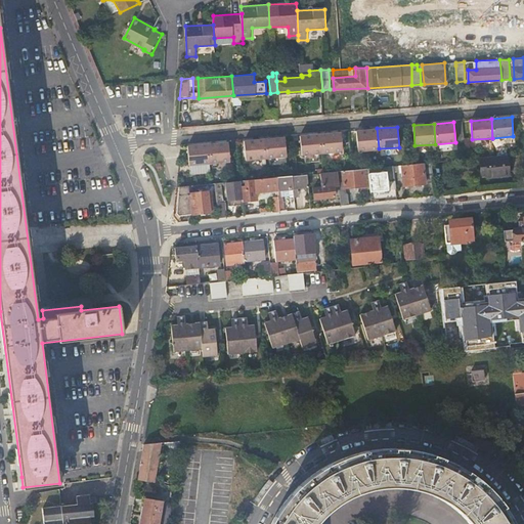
[(377,128),(356,130),(358,150),(379,148),(377,128)]
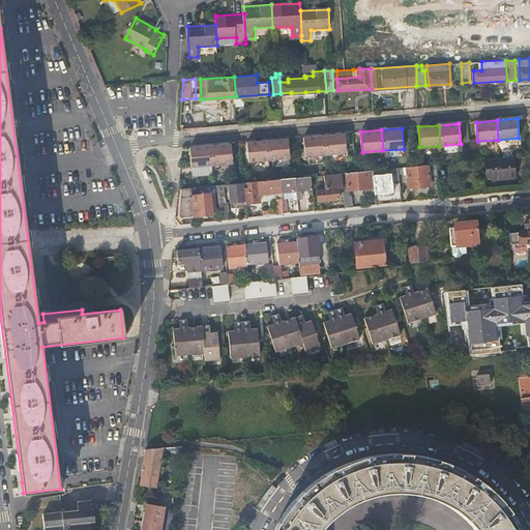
[(345,134),(324,135),(326,154),(346,152),(345,134)]
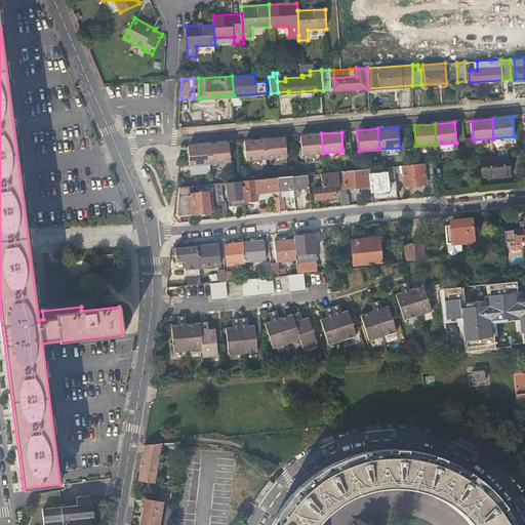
[(321,133),(300,135),(303,155),(323,153),(321,133)]
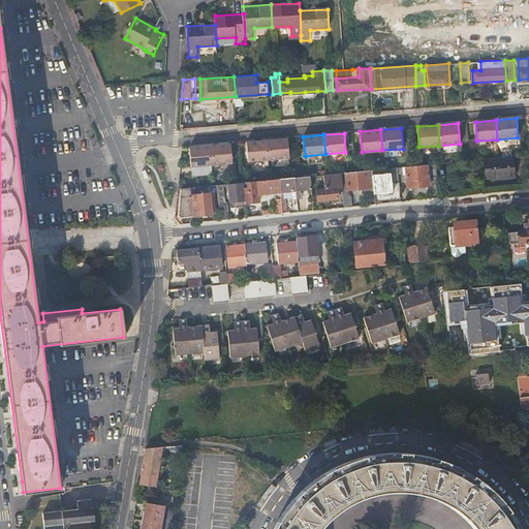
[(287,137),(267,139),(269,159),(289,157),(287,137)]
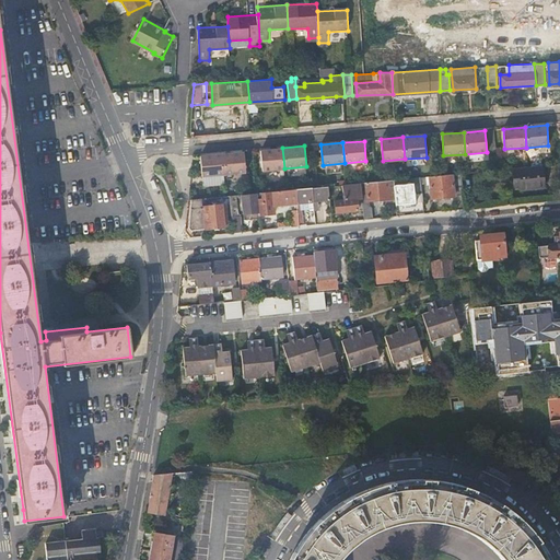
[(282,148),(260,150),(263,170),(284,168),(282,148)]
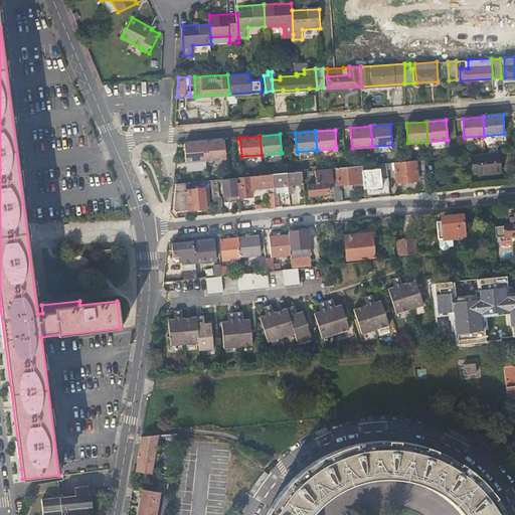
[(224,139),(204,141),(206,159),(226,158),(224,139)]
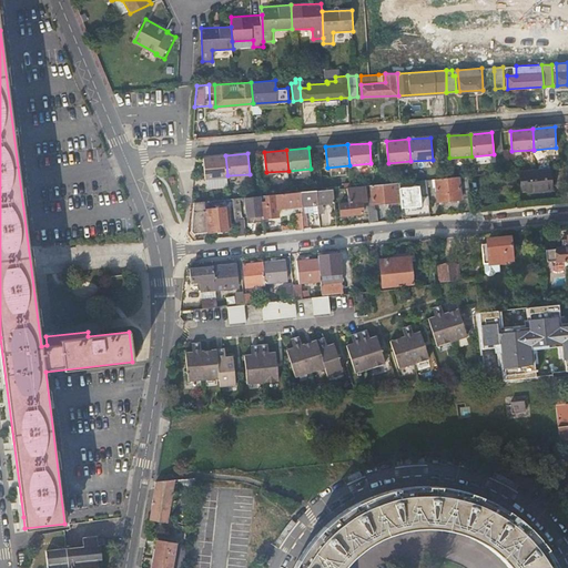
[(225,155),(203,156),(205,178),(227,175),(225,155)]
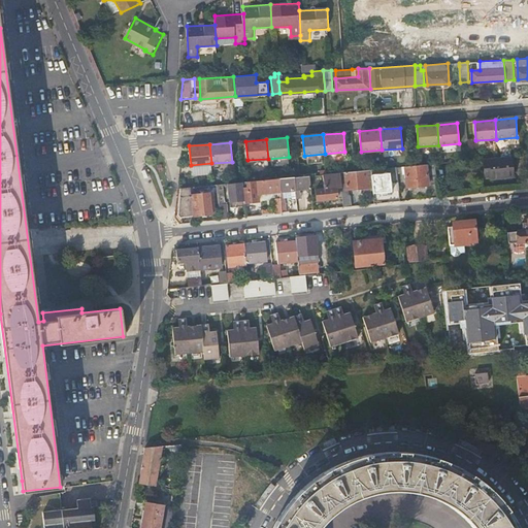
[(512,175),(509,156),(498,157),(483,159),(484,173),(490,173),(491,176),(491,178),(512,175)]
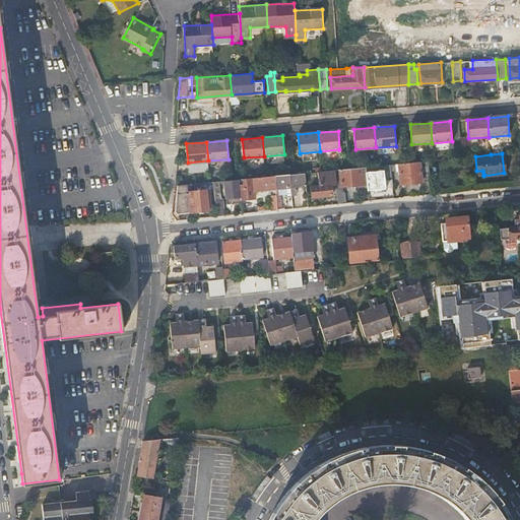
[(400,184),(430,181),(429,160),(391,165),(391,171),(399,171),(400,184)]
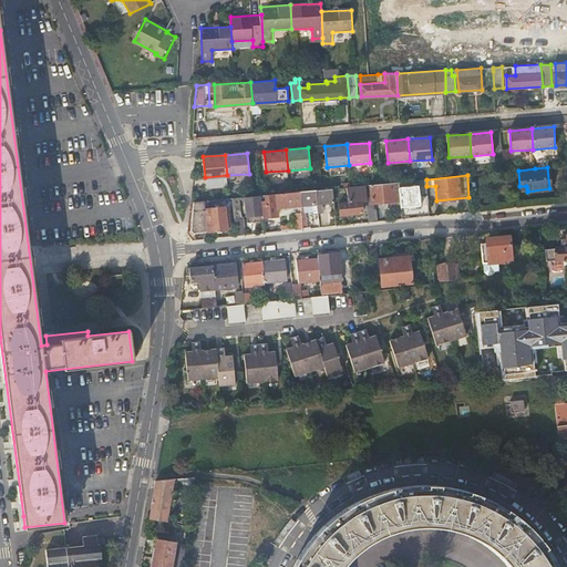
[(419,193),(428,192),(426,186),(426,179),(418,179),(418,185),(399,186),(401,205),(401,207),(420,205),(419,193)]
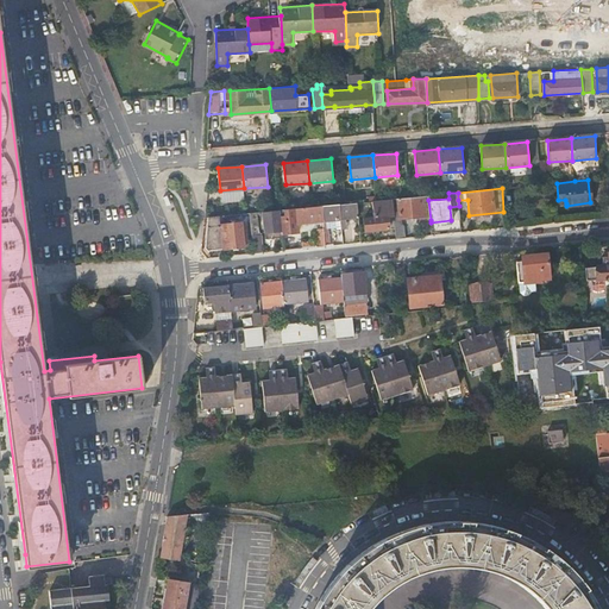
[(395,238),(405,237),(405,227),(401,224),(401,218),(409,218),(409,221),(431,220),(428,200),(428,195),(391,199),(394,215),(394,227),(395,238)]
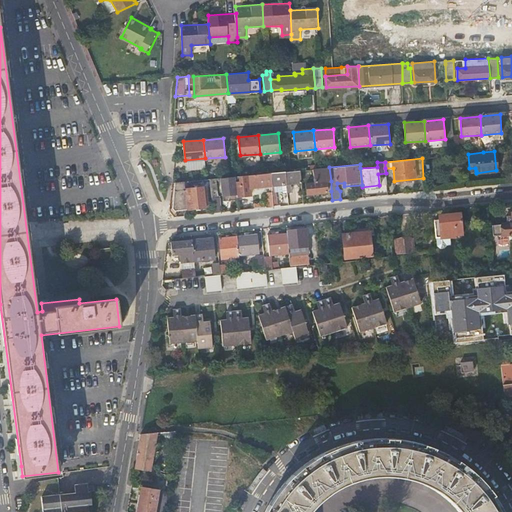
[(307,194),(326,192),(325,182),(331,181),(329,167),(313,168),(314,182),(306,183),(307,194)]
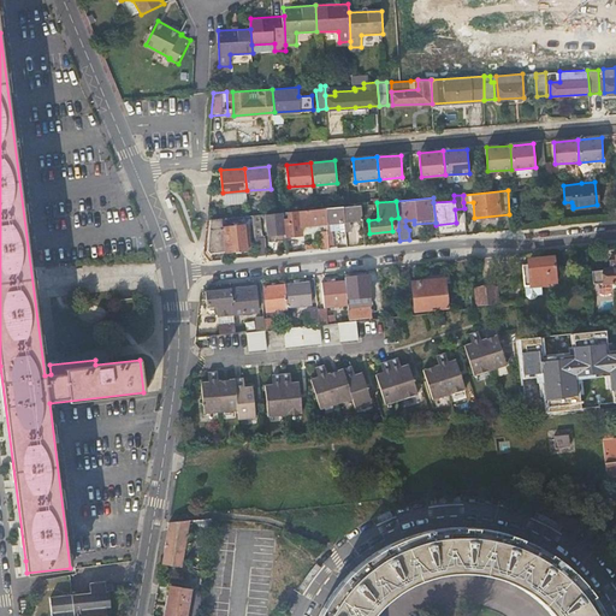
[(350,221),(362,220),(360,205),(343,206),(345,230),(350,230),(350,221)]
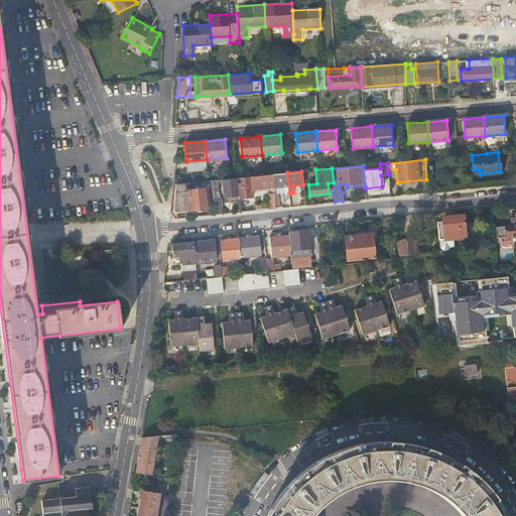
[(284,207),(290,206),(289,192),(287,172),(272,173),(273,186),(274,196),(275,208),(280,207),(278,186),(283,186),(284,195),(283,195),(284,207)]
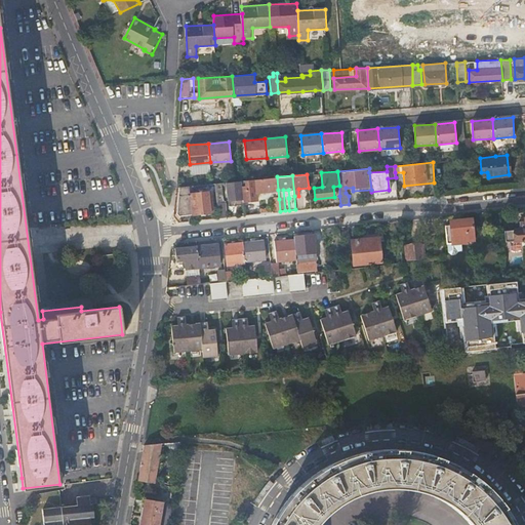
[(278,190),(277,176),(241,180),(243,203),(257,201),(256,192),(278,190)]
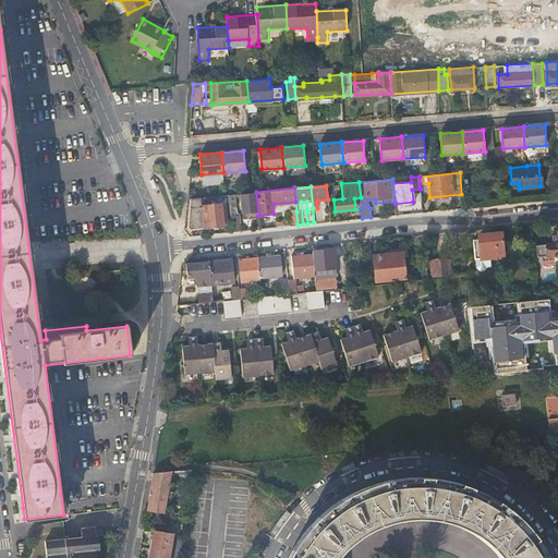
[(258,216),(256,192),(241,193),(244,219),(258,217),(258,216)]
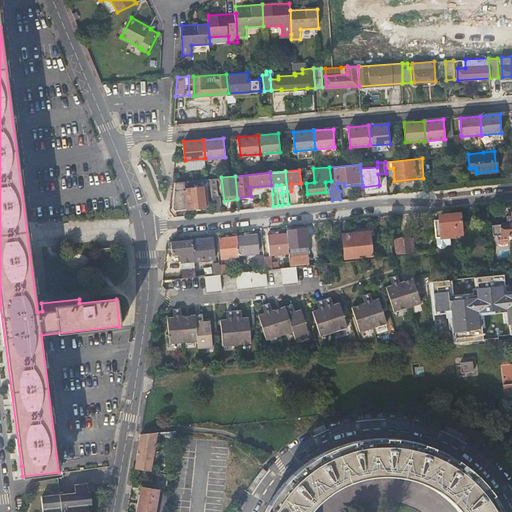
[(211,186),(214,212),(221,211),(220,197),(218,198),(217,186),(219,186),(218,181),(217,181),(216,177),(210,178),(211,186)]
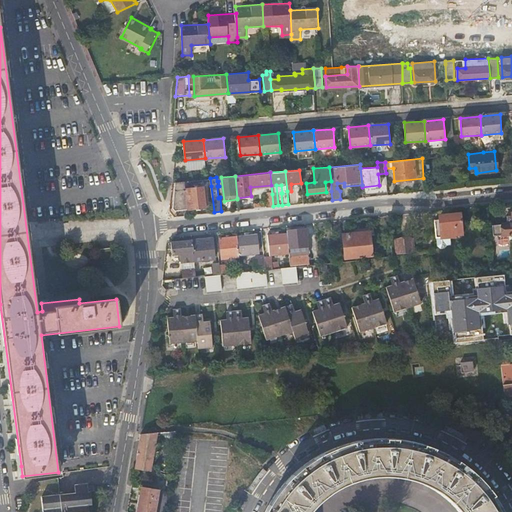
[(184,180),(176,181),(173,208),(175,210),(187,209),(185,190),(184,180)]
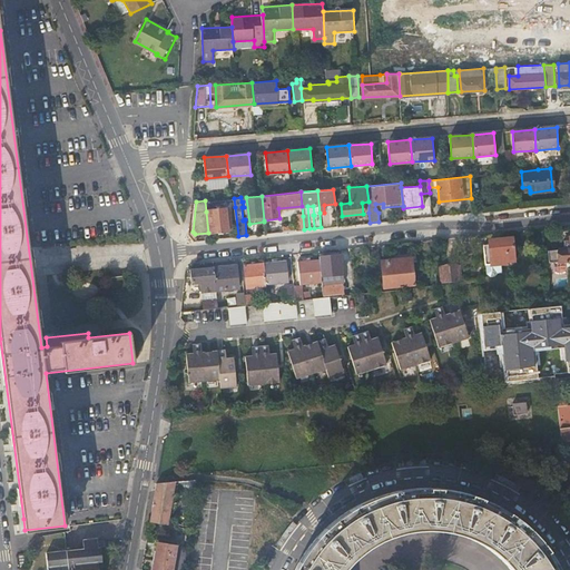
[(206,212),(208,233),(232,231),(229,209),(206,212)]
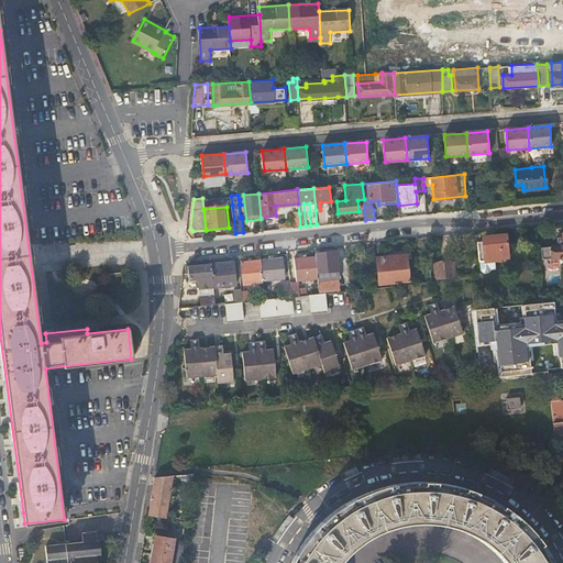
[(284,228),(300,227),(299,213),(291,213),(293,225),(284,227),(284,228)]
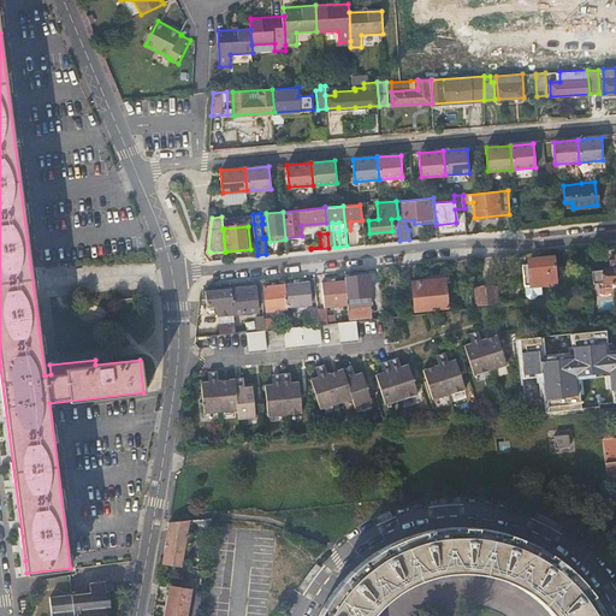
[(557,278),(555,256),(531,259),(531,262),(525,264),(526,284),(543,283),(549,282),(549,279),(557,278)]
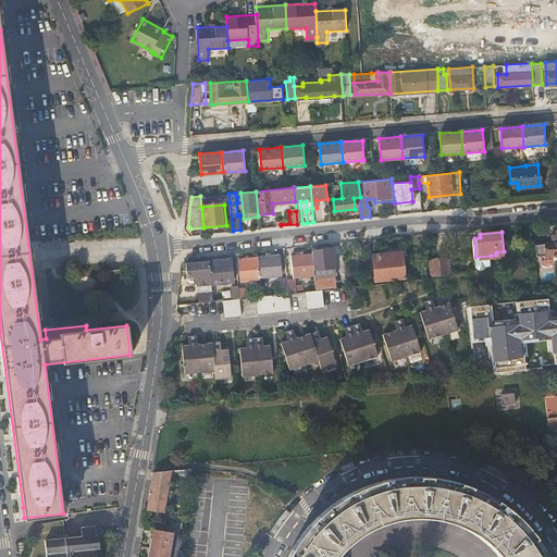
[(536,244),(537,255),(556,252),(556,237),(546,238),(546,244),(536,244)]
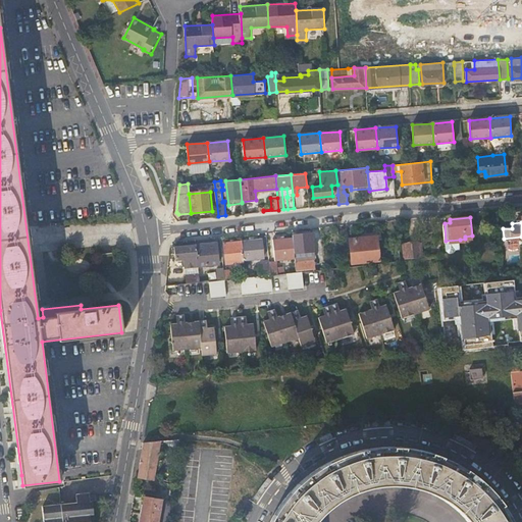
[(311,233),(293,236),(293,237),(295,254),(306,253),(306,255),(313,255),(311,233)]
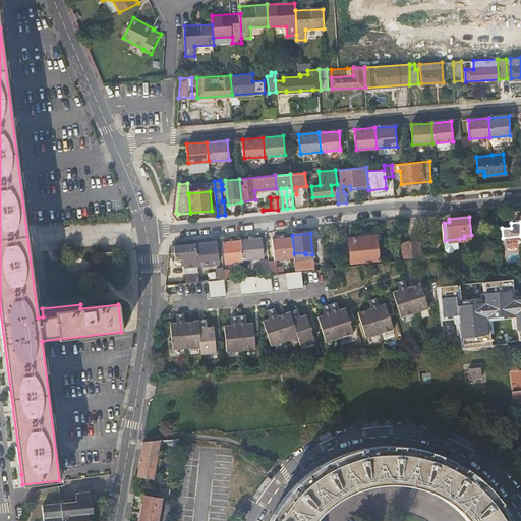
[(352,265),(381,262),(379,235),(349,238),(352,265)]
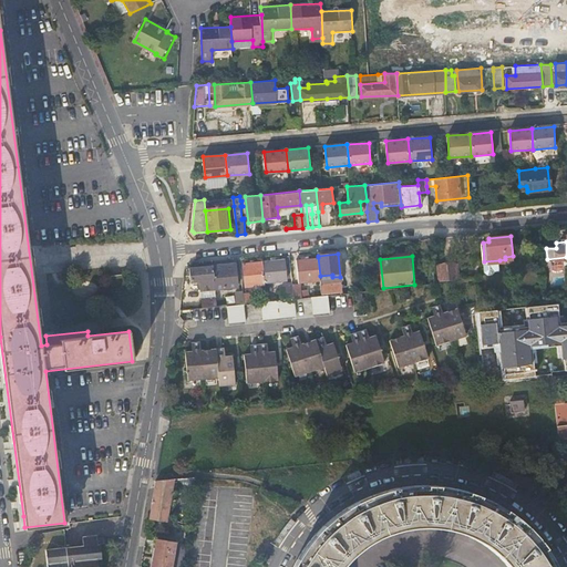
[(297,260),(299,282),(301,282),(320,280),(320,276),(318,257),(297,260)]
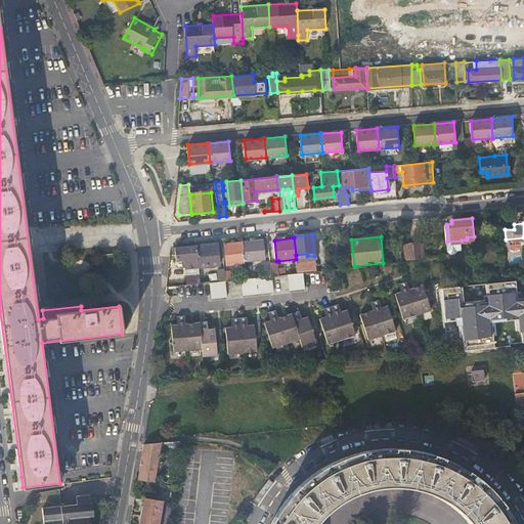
[(262,239),(243,242),(244,253),(245,262),(264,260),(262,239)]
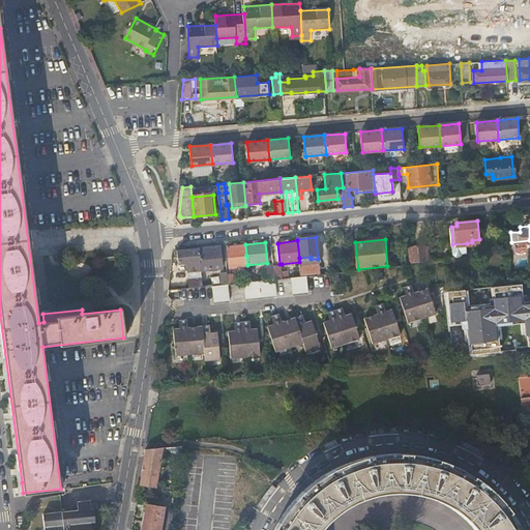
[(467,243),(452,244),(453,254),(458,256),(462,255),(464,252),(468,252),(467,243)]
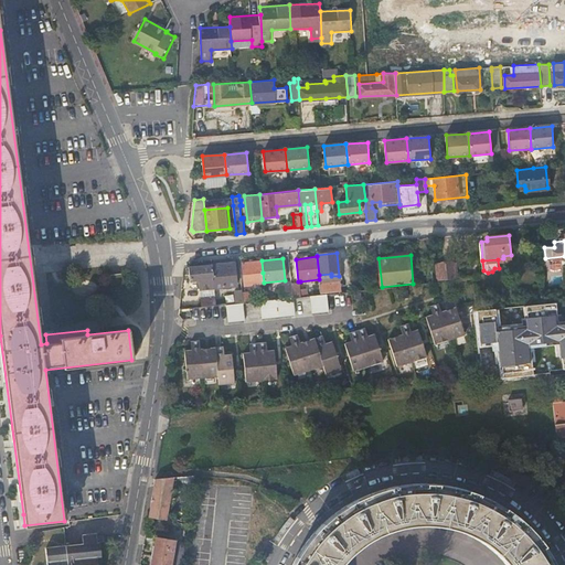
[(263,273),(262,260),(242,263),(244,285),(264,284),(264,283),(263,273)]
